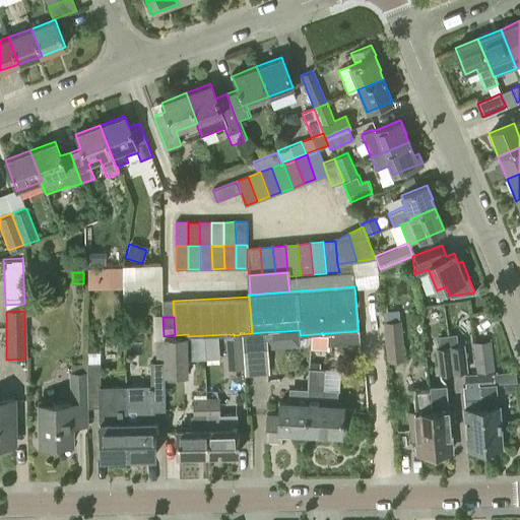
[(383,322),(387,362),(404,361),(400,320),(383,322)]
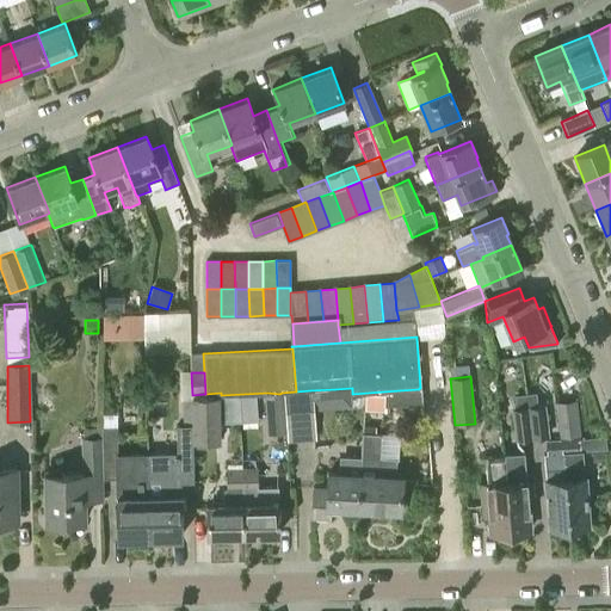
[(335,400),(335,389),(310,390),(296,392),(282,393),(283,405),(335,400)]
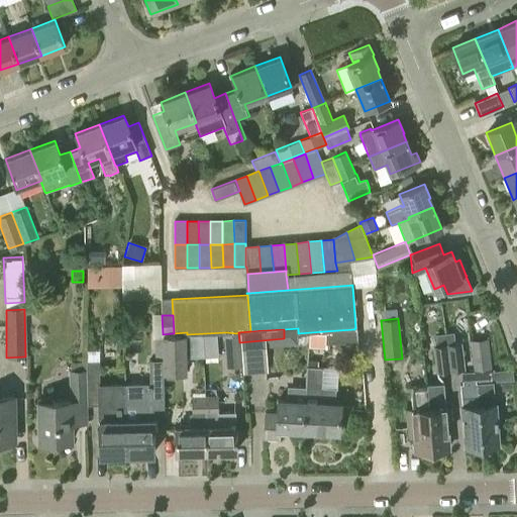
[(174,333),(163,334),(163,338),(163,359),(164,359),(164,373),(189,372),(187,334),(187,332),(174,333)]
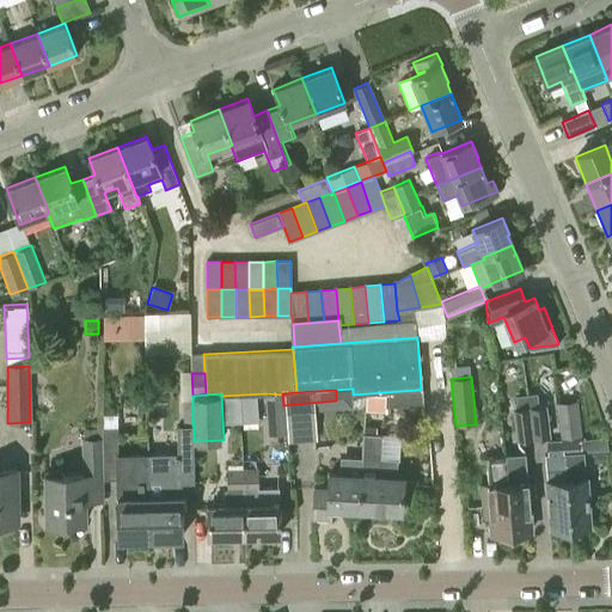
[(282,393),(280,395),(265,396),(268,435),(286,434),(283,405),(282,393)]
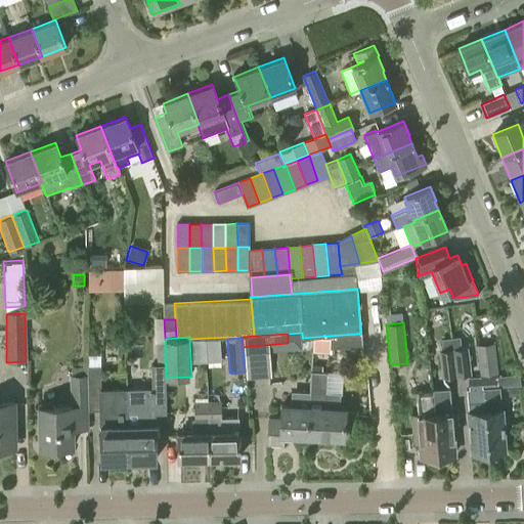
[(331,338),(314,337),(313,353),(331,354),(331,338)]
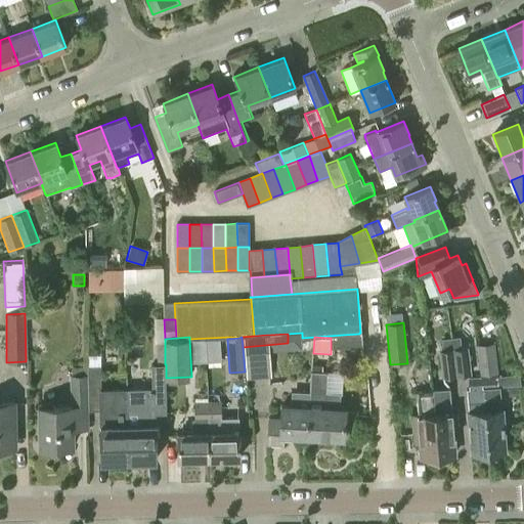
[(460,337),(451,338),(455,375),(470,374),(467,348),(461,349),(460,337)]
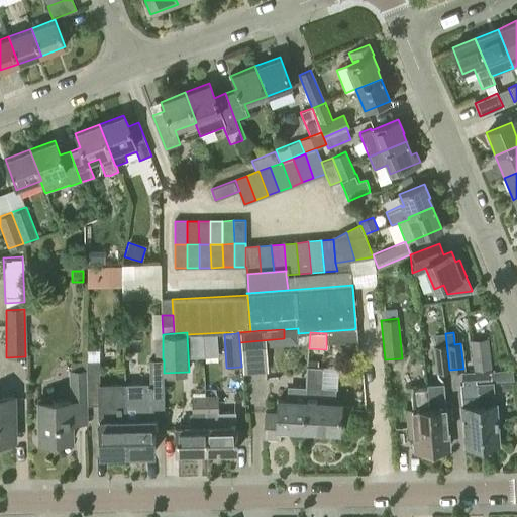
[(217,345),(216,333),(203,334),(203,346),(217,345)]
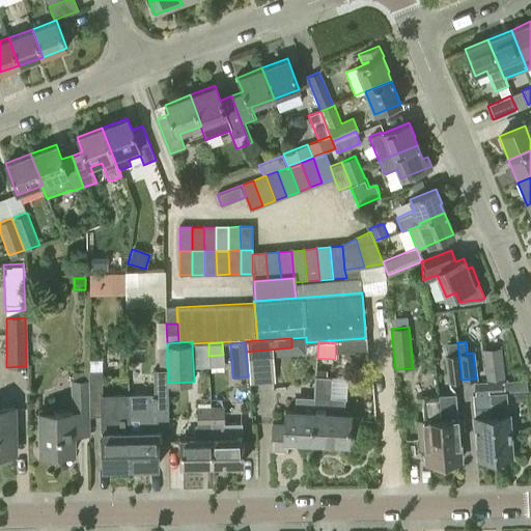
[(462,380),(457,342),(448,343),(449,350),(446,350),(447,356),(446,356),(449,382),(462,380)]
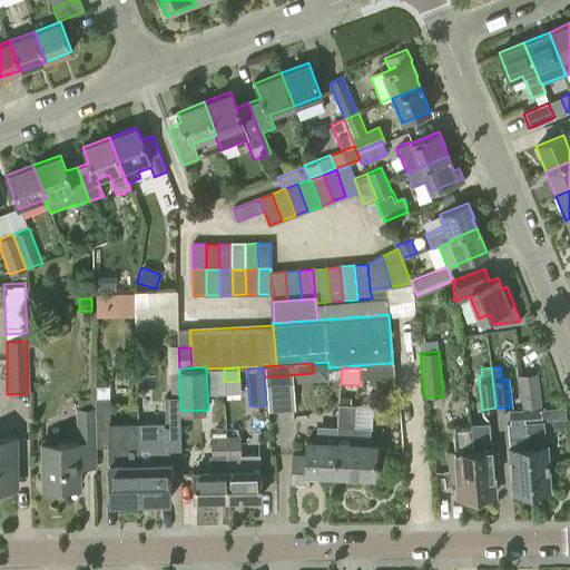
[(541,408),(537,373),(518,375),(522,410),(541,408)]
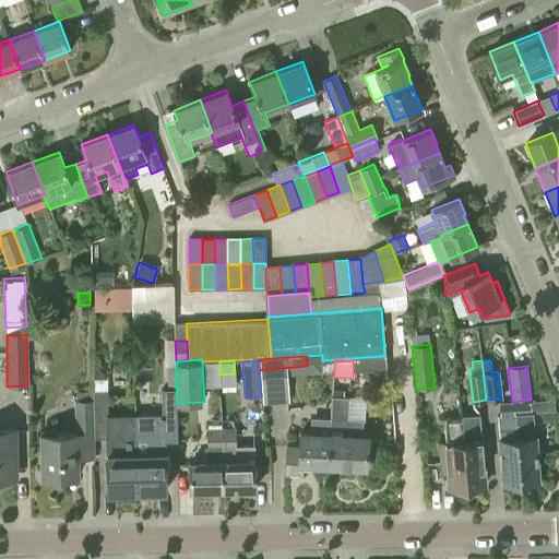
[(94,378),(94,391),(93,391),(93,397),(94,397),(95,438),(107,437),(108,491),(138,491),(137,415),(108,416),(108,390),(106,391),(106,378),(94,378)]
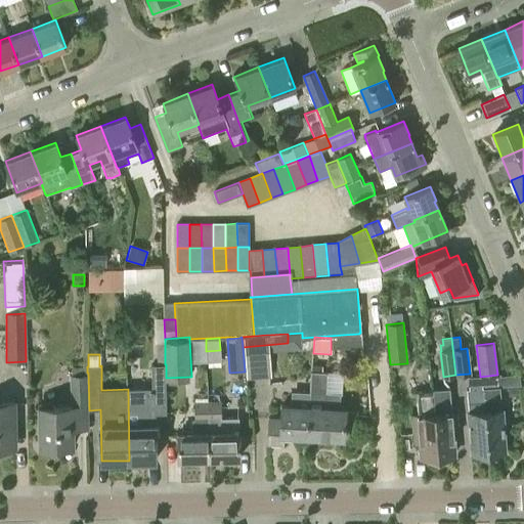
[(153,389),(128,389),(129,461),(157,460),(156,425),(155,425),(155,412),(167,412),(166,378),(166,364),(165,364),(151,364),(153,389)]
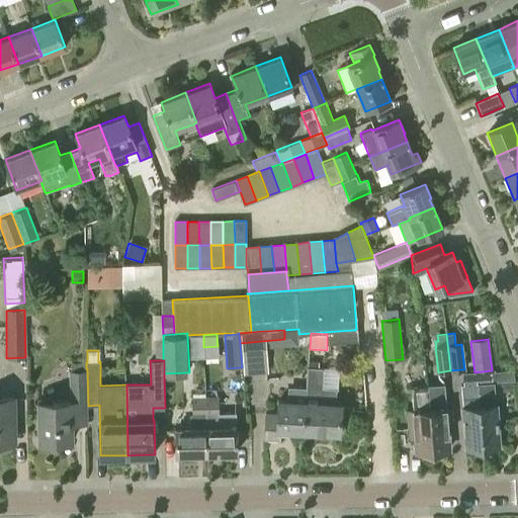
[(70,362),(69,368),(68,368),(69,402),(36,403),(37,440),(73,439),(72,425),(88,425),(88,406),(87,368),(86,368),(86,362),(70,362)]
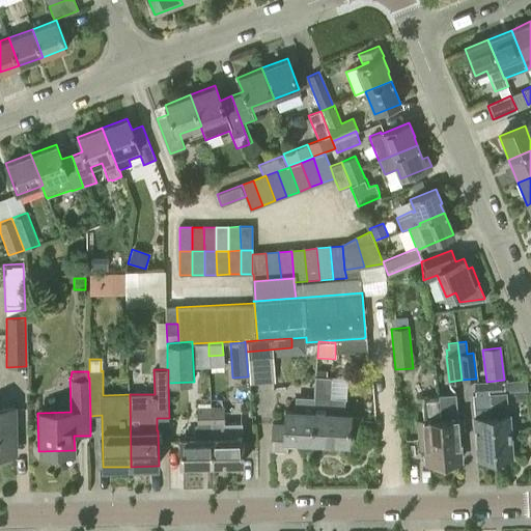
[(314,375),(313,395),(310,441),(315,442),(315,443),(329,444),(329,442),(334,443),(334,446),(346,447),(346,443),(347,443),(350,414),(342,414),(343,399),(329,398),(331,376),(314,375)]
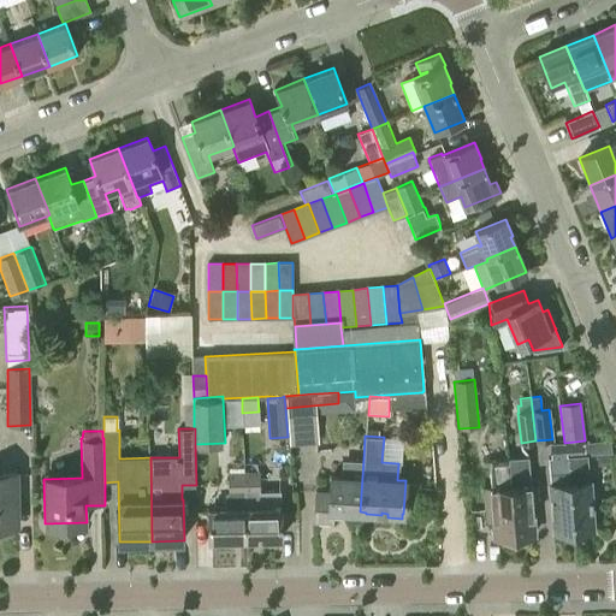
[(587,456),(584,456),(582,442),(563,444),(564,457),(567,457),(567,471),(568,471),(573,531),(593,529),(592,501),(594,501),(593,484),(590,484),(587,456)]
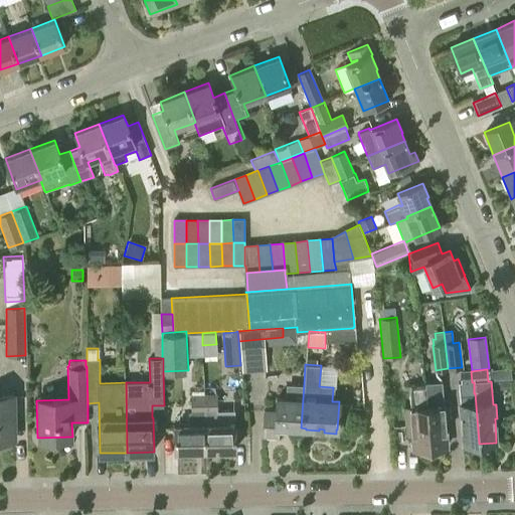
[(472,382),(471,371),(461,372),(462,382),(459,382),(461,404),(460,404),(463,445),(479,444),(475,393),(474,393),(474,382),(472,382)]
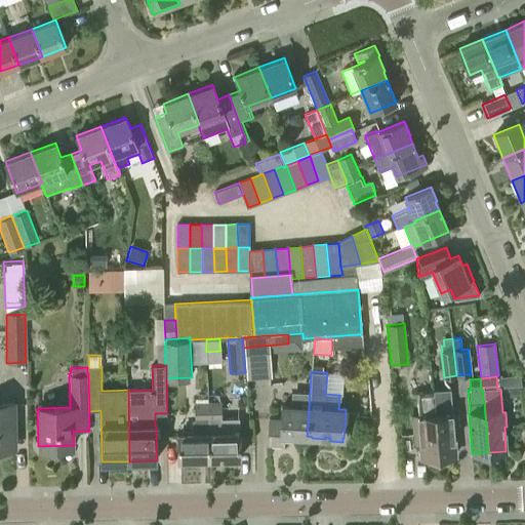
[(510,387),(510,396),(522,396),(521,387),(510,387)]
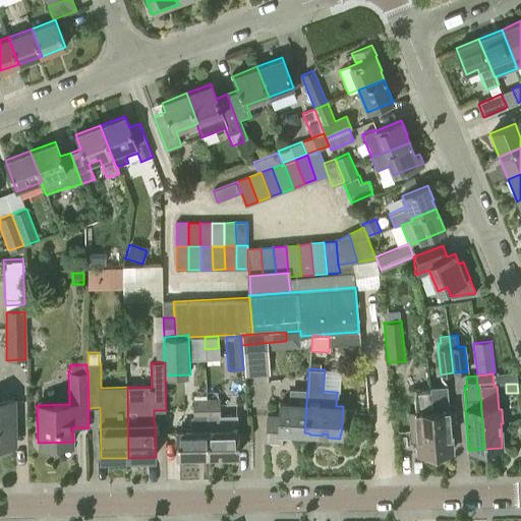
[(304,432),(307,388),(288,387),(287,403),(278,403),(278,411),(267,410),(265,441),(281,442),(282,431),(304,432)]
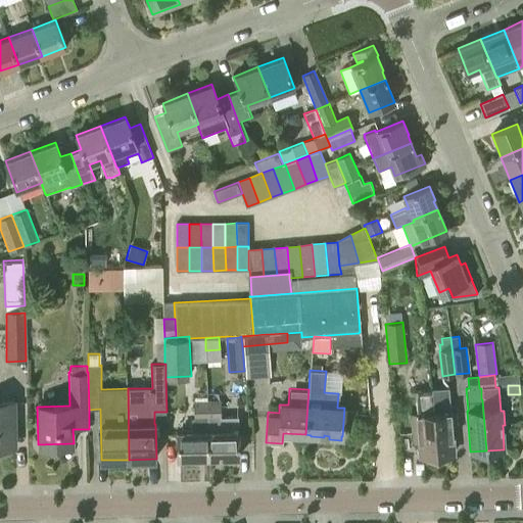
[(431,389),(431,390),(436,455),(454,453),(450,412),(449,412),(448,388),(431,389)]
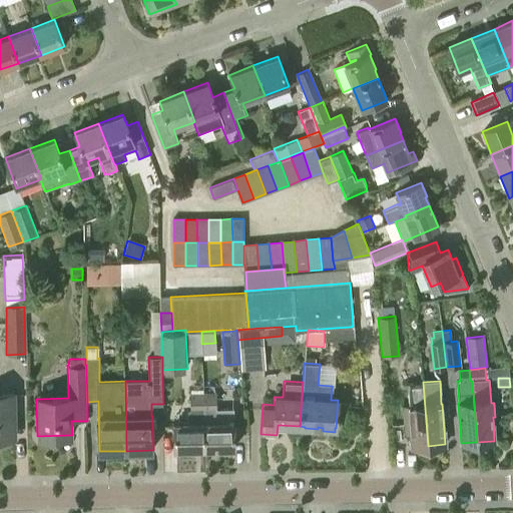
[(428,446),(423,383),(408,384),(409,406),(403,407),(405,433),(411,433),(412,447),(428,446)]
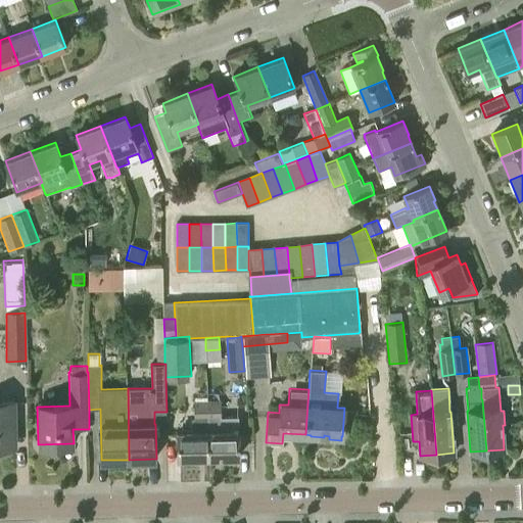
[(0,446),(15,446),(13,401),(0,401),(0,446)]
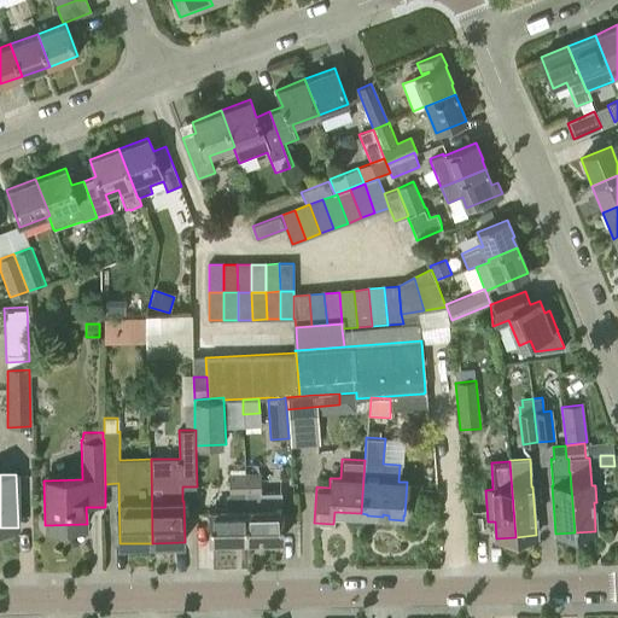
[(244,476),(245,541),(281,540),(280,509),(263,509),(263,494),(260,494),(258,474),(244,476)]
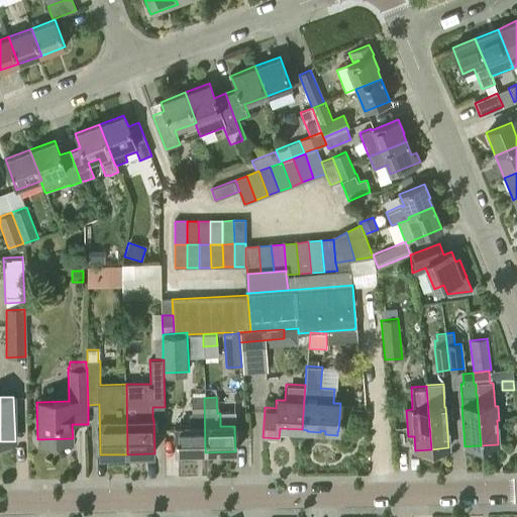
[(205,452),(204,398),(191,399),(192,413),(189,414),(189,426),(175,427),(175,453),(205,452)]
